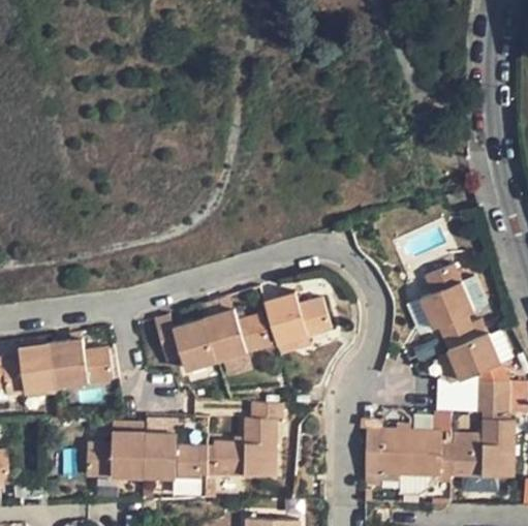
[(475,310),(462,281),(454,264),(423,277),(431,294),(418,300),(431,330),(437,327),(441,336),(470,323),(466,314),(475,310)]
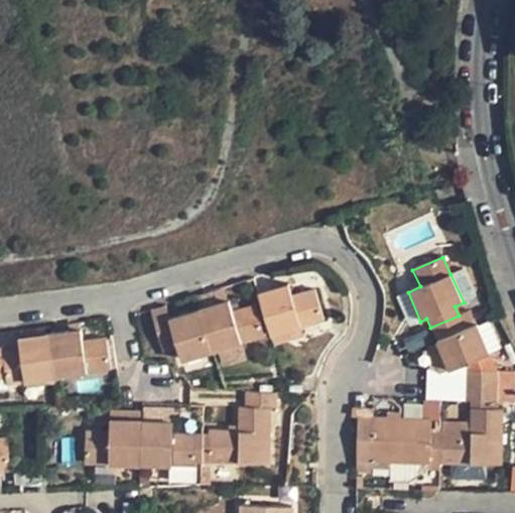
[(464,268),(451,274),(464,302),(477,297),(464,268)]
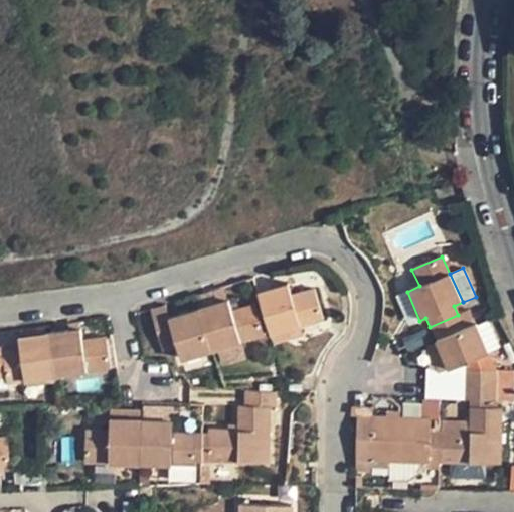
[(287,284),(258,292),(271,335),(322,319),(314,288),(290,295),(287,284)]
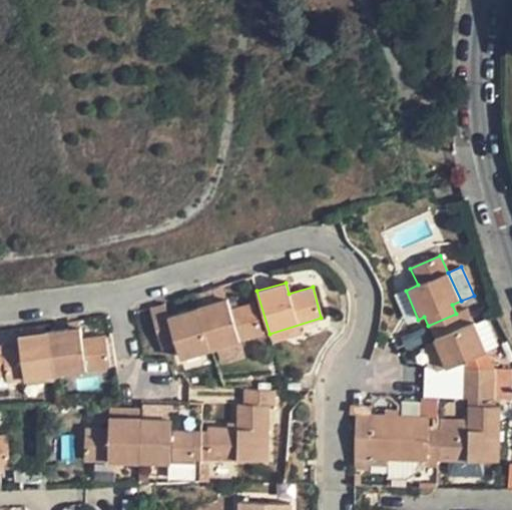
[(228,297),(197,307),(209,350),(263,334),(253,304),(231,310),(228,297)]
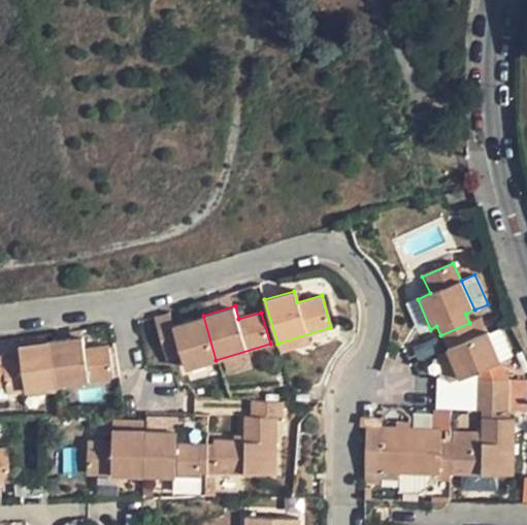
[(185,369),(216,360),(203,316),(173,325),(169,315),(154,319),(166,361),(182,357),(185,369)]
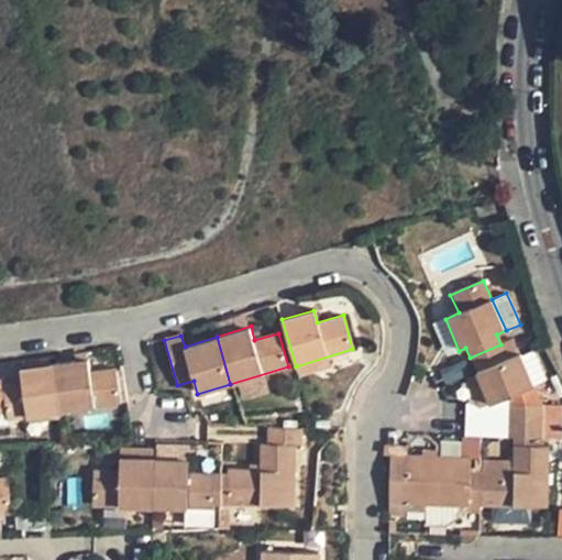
[(500,344),(470,358),(476,373),(474,374),(487,406),(506,397),(533,386),(547,381),(533,349),(507,360),(500,344)]
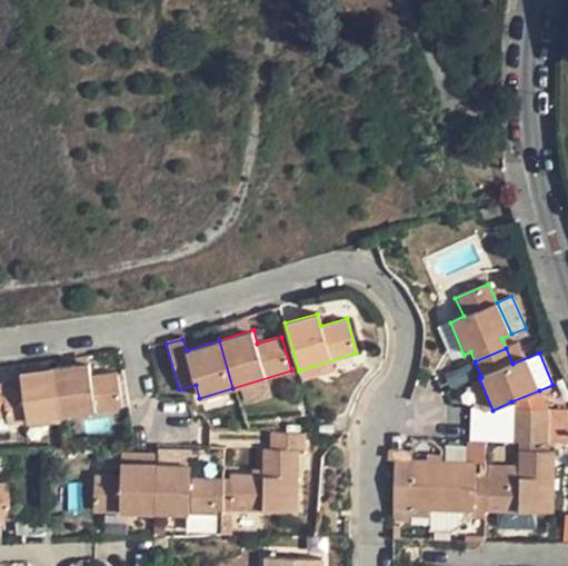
[(89,363),(53,368),(62,417),(63,416),(121,407),(116,374),(91,377),(89,363)]
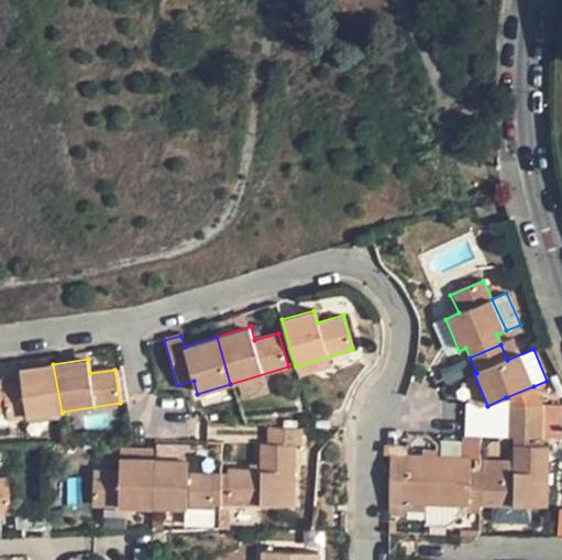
[(7,420),(62,413),(53,364),(21,370),(23,382),(1,385),(1,380),(0,380),(0,414),(6,414),(7,420)]
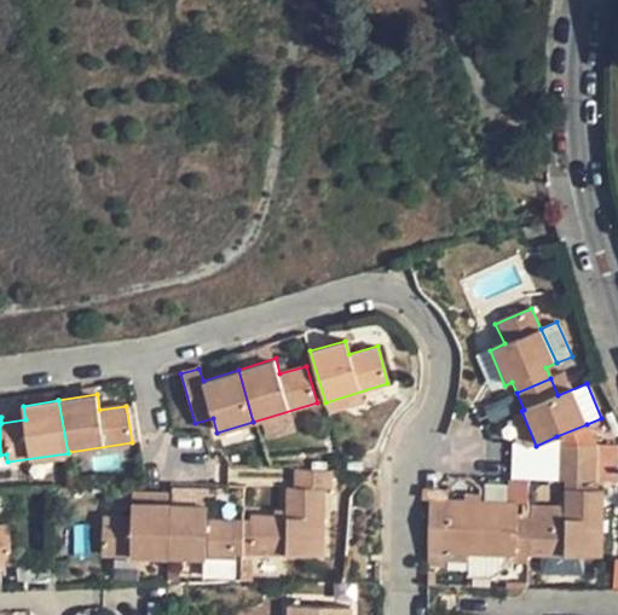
[(525,451),(536,446),(521,411),(512,415),(525,451)]
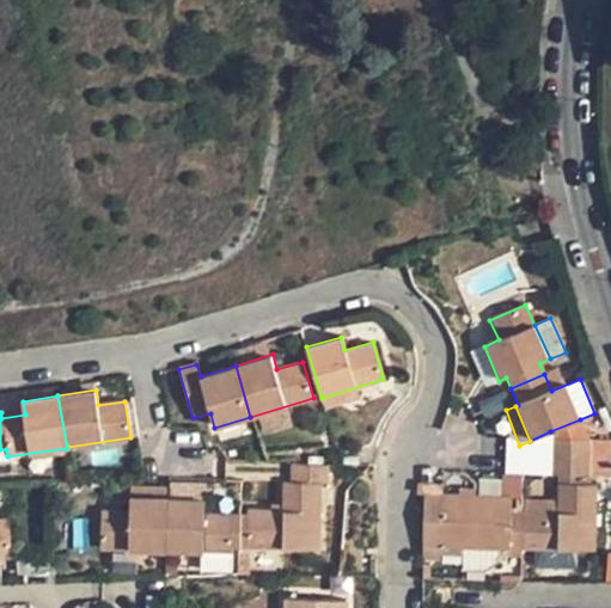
[(550,431),(553,440),(588,438),(580,419),(550,431)]
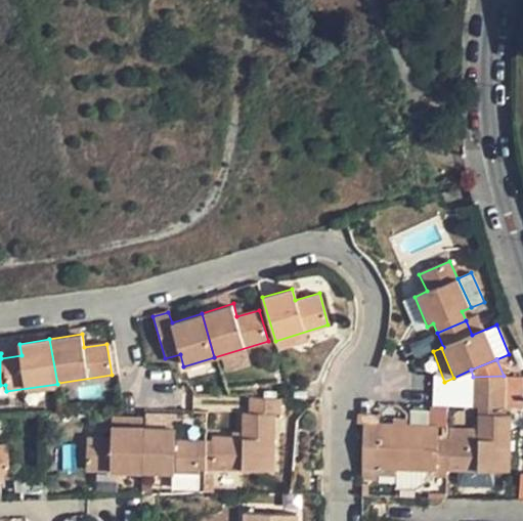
[(522,376),(504,376),(473,377),(472,391),(522,391),(522,376)]
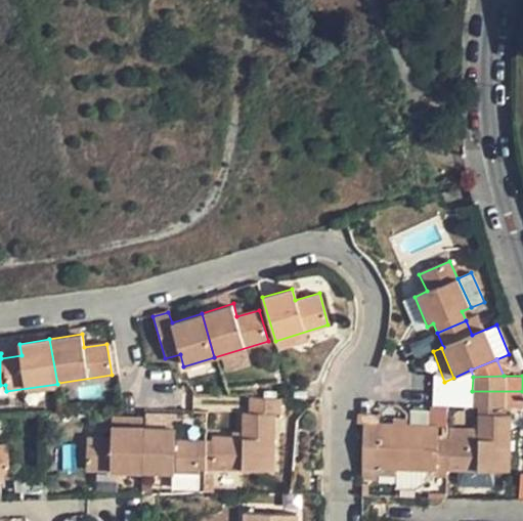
[(522,391),(472,391),(471,407),(503,408),(522,407),(522,391)]
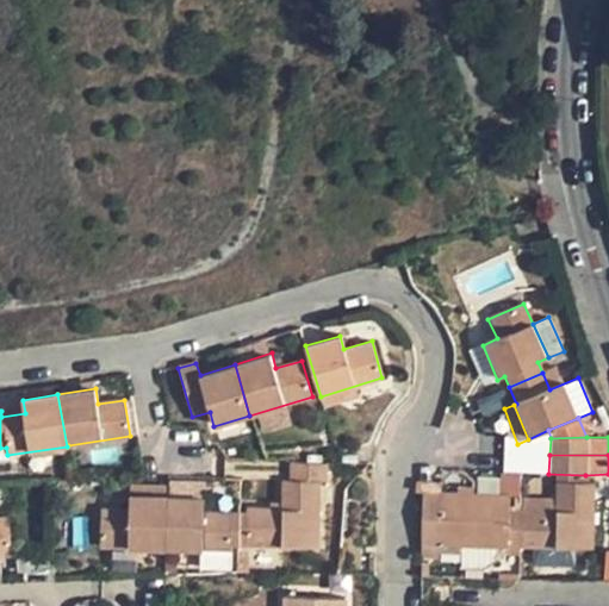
[(238,512),(237,547),(250,547),(318,548),(321,482),(327,482),(327,463),(290,462),(289,481),(283,481),(281,508),(248,507),(247,512),(238,512)]
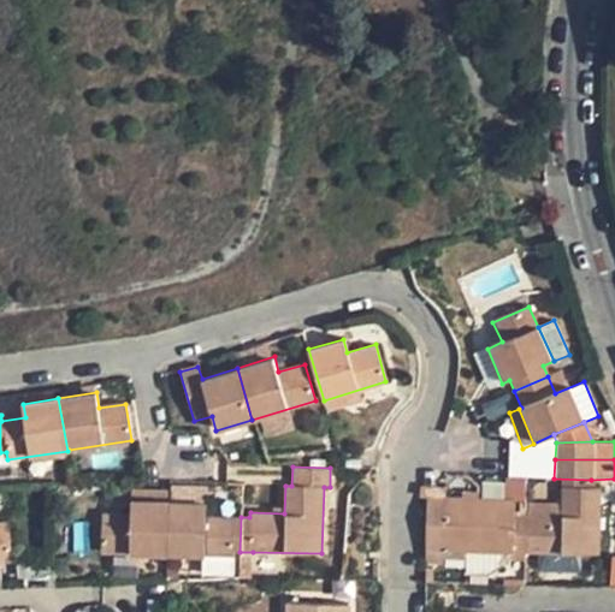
[(105,482),(105,485),(105,498),(124,498),(124,483),(105,482)]
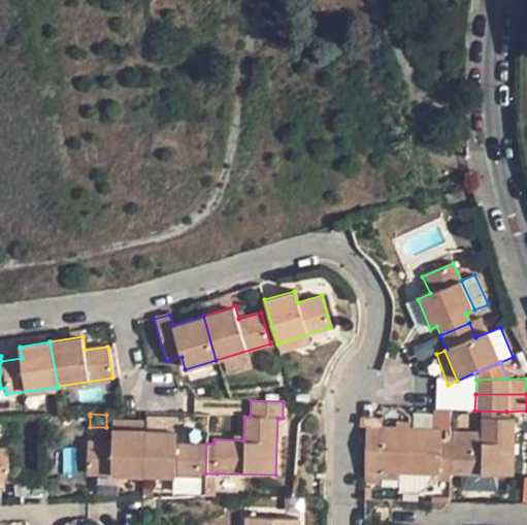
[(449,473),(463,473),(499,473),(514,474),(515,420),(481,419),(480,432),(480,444),(451,443),(449,473)]
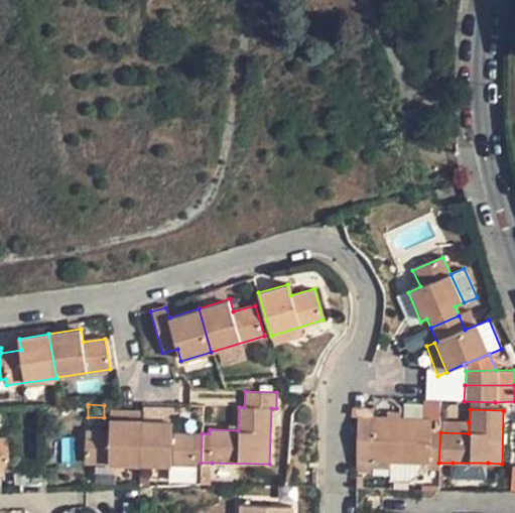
[(111,410),(110,419),(140,420),(140,411),(111,410)]
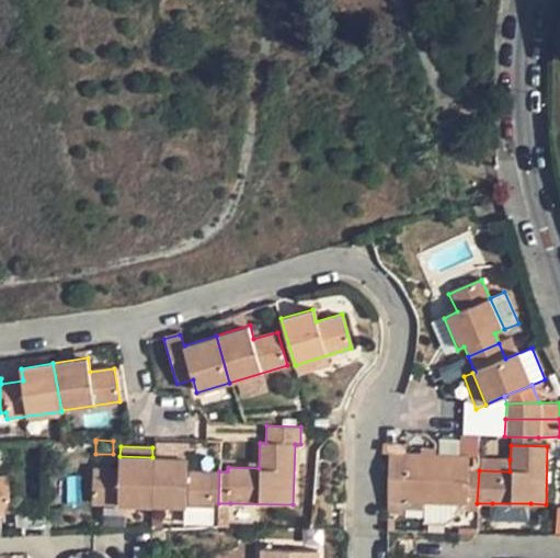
[(467,456),(387,455),(387,502),(403,503),(425,503),(424,517),(453,517),(466,511),(477,511),(477,503),(479,470),(467,470),(467,456)]
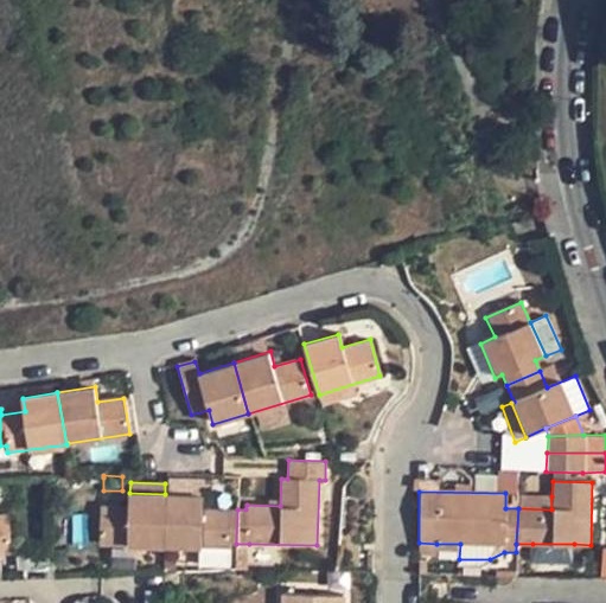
[(164,546),(165,546),(165,494),(129,493),(129,507),(101,507),(100,545),(164,546)]
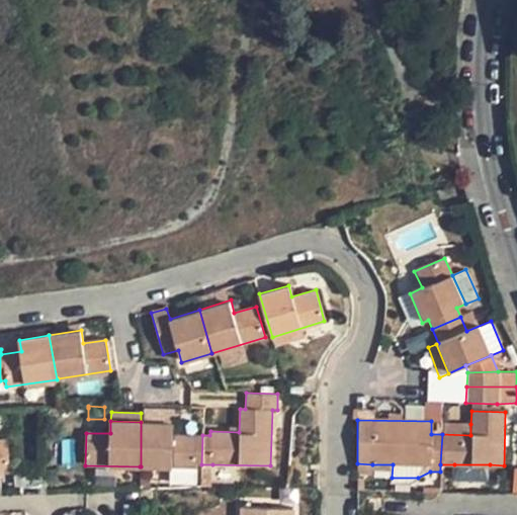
[(173,423),(141,422),(141,466),(150,467),(196,468),(196,464),(200,464),(201,464),(202,435),(173,434),(173,423)]
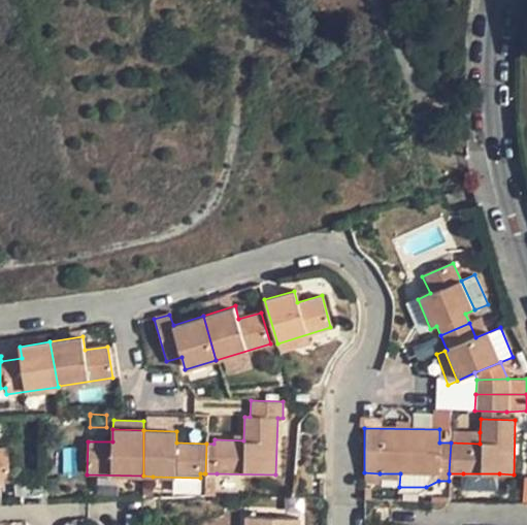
[(480,432),(450,431),(451,443),(480,444),(480,432)]
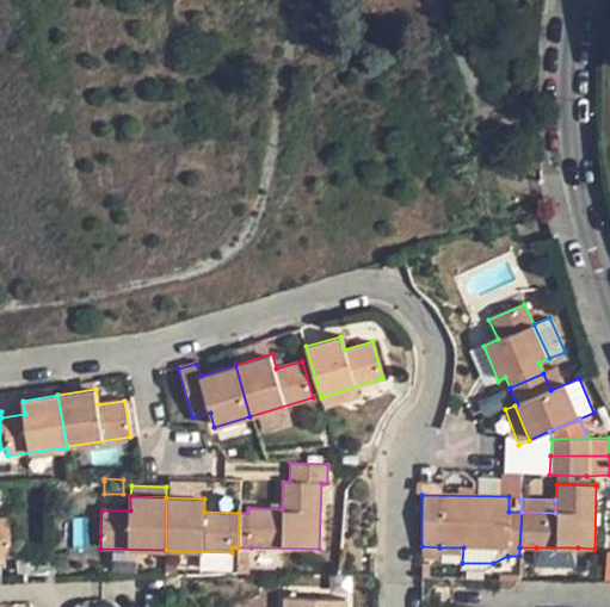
[(0,556),(11,556),(8,518),(0,519),(0,556)]
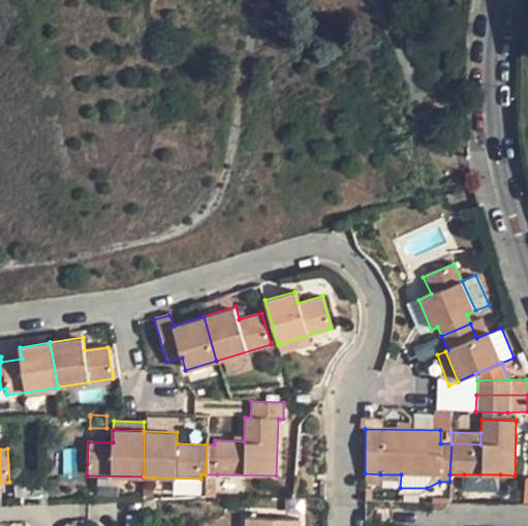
[(380,485),(380,474),(365,473),(365,485),(380,485)]
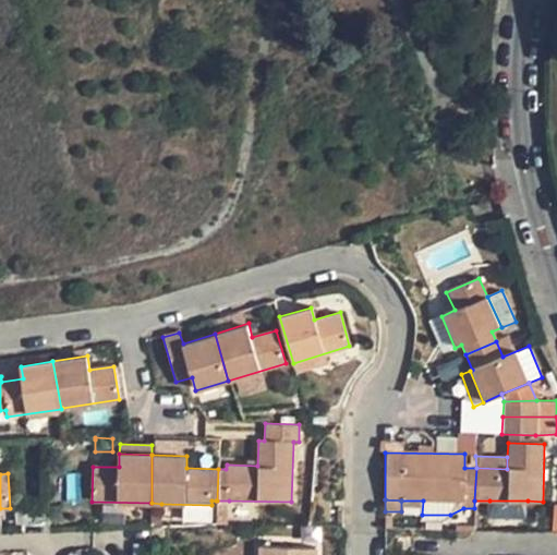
[(217,501),(216,501),(216,525),(229,525),(229,501),(217,501)]
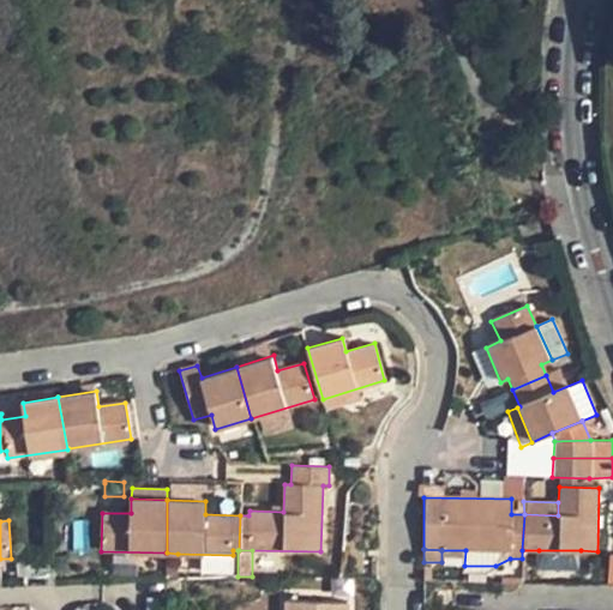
[(580,569),(581,550),(539,550),(539,569),(580,569)]
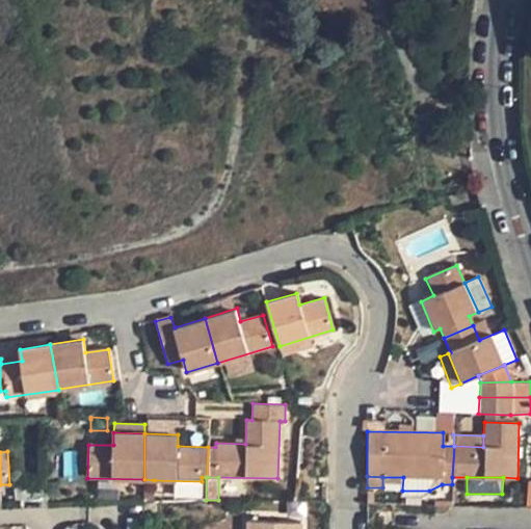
[(144,479),(143,479),(143,503),(154,502),(154,480),(144,479)]
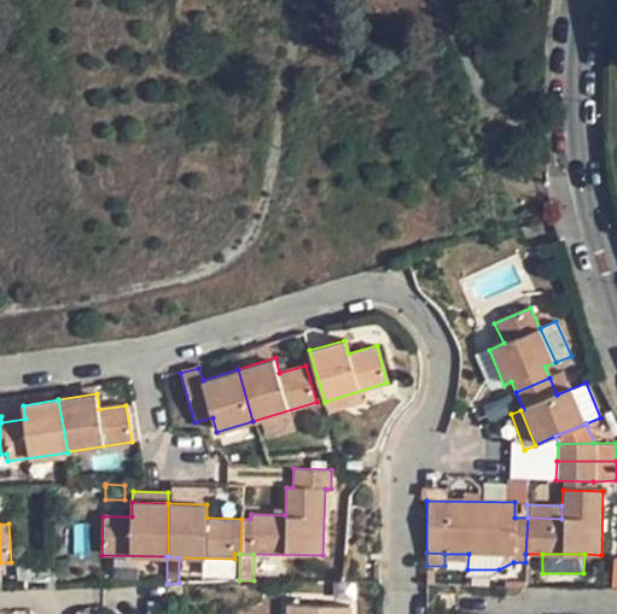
[(27,568),(27,583),(46,582),(46,567),(27,568)]
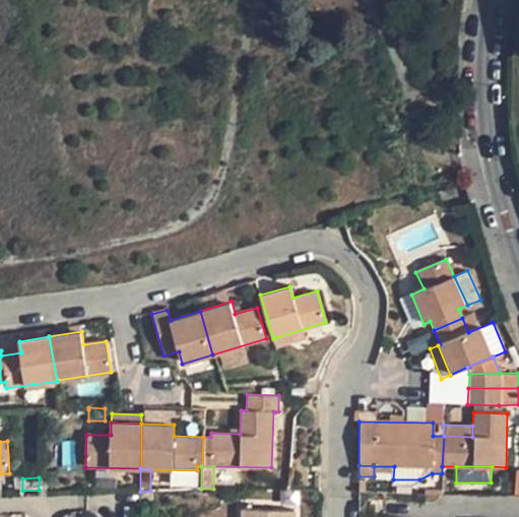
[(359,482),(349,482),(349,492),(358,492),(359,482)]
